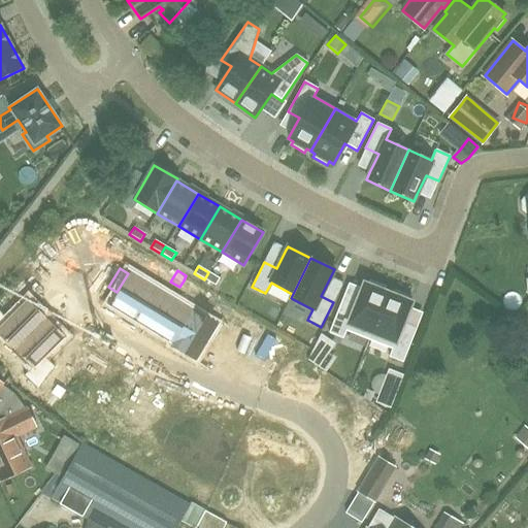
[(117,292),(108,304),(131,318),(151,286),(128,271),(128,273),(117,292)]
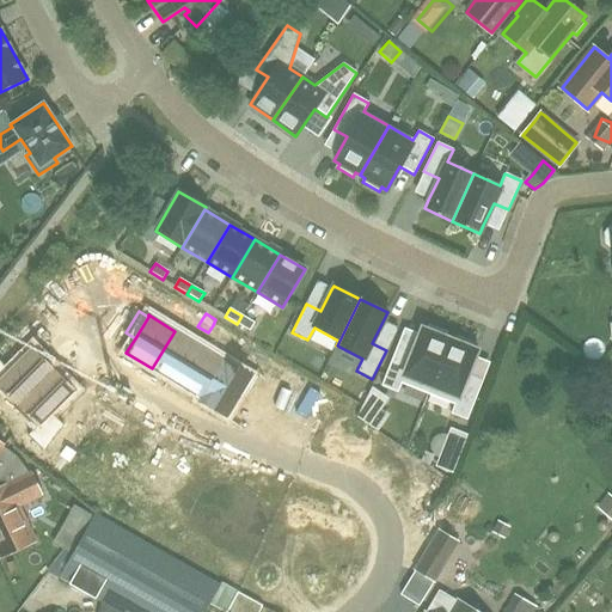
[(255,323),(242,316),(237,324),(250,331),(255,323)]
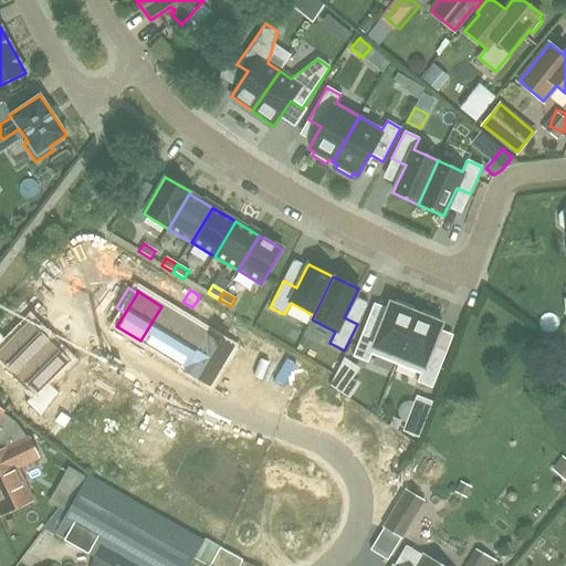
[(380,326),(367,321),(353,357),(367,363),(370,355),(395,365),(416,313),(411,312),(412,307),(396,301),(395,305),(389,303),(387,310),(380,326)]
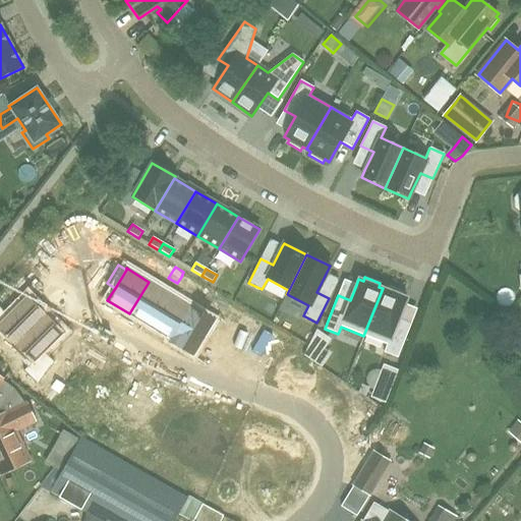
[(149,282),(129,313),(151,327),(170,294),(149,282)]
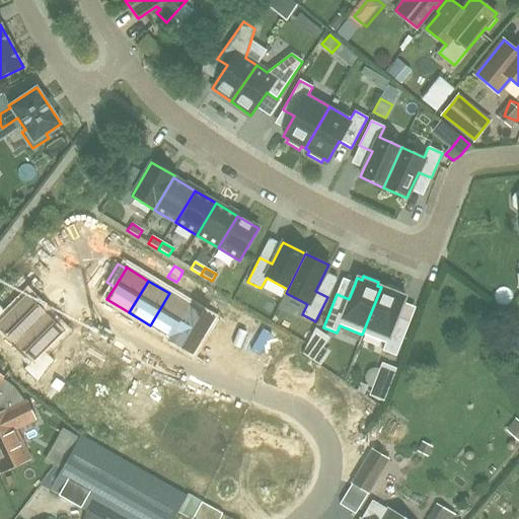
[(197,295),(202,288),(191,282),(187,289),(197,295)]
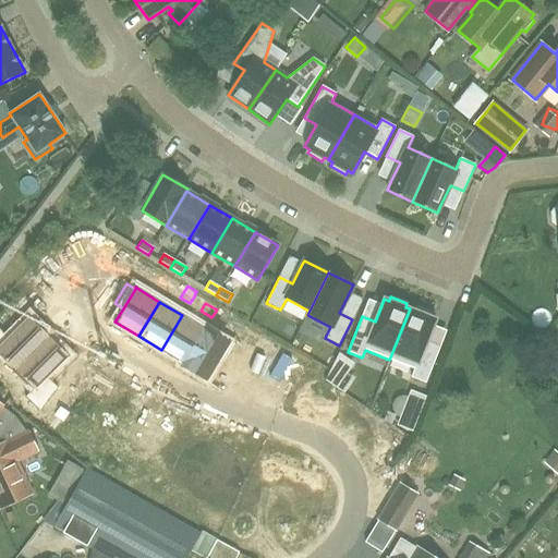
[(414,311),(410,308),(389,360),(414,370),(411,377),(425,384),(439,348),(426,342),(433,326),(435,319),(431,317),(432,313),(415,306),(414,311)]
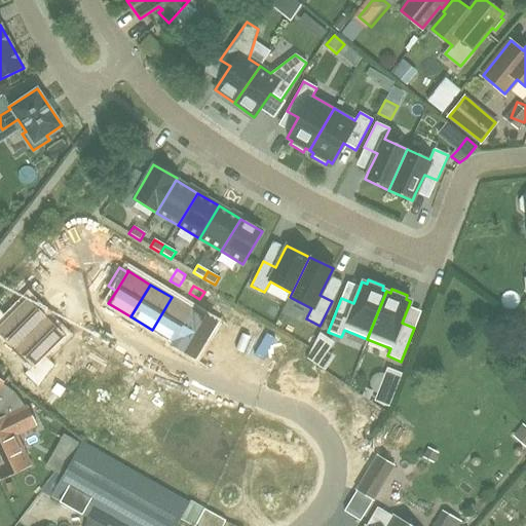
[(172,297),(152,330),(173,342),(174,342),(193,310),(172,297)]
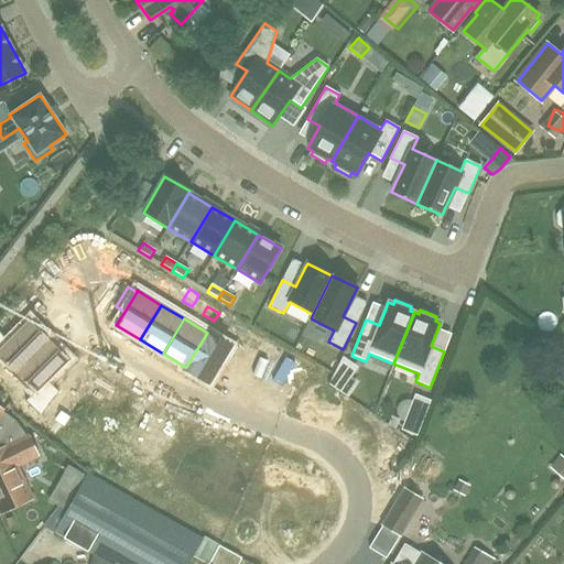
[(0,334),(0,366),(12,378),(15,375),(50,340),(30,321),(22,328),(8,342),(0,334)]
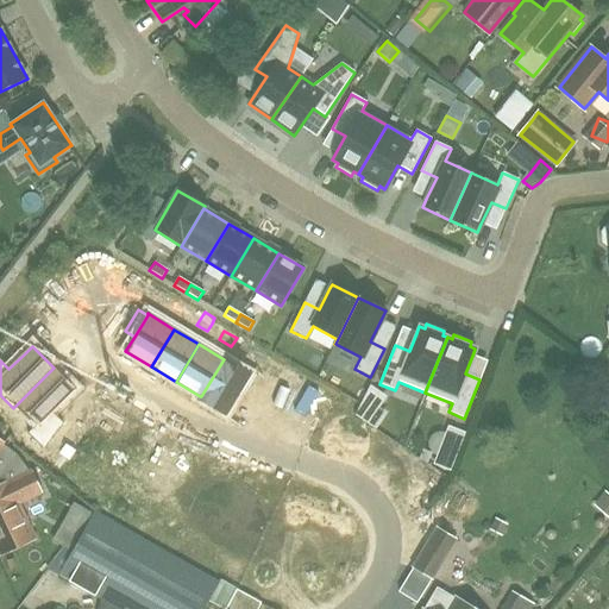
[(200,396),(199,399),(225,415),(250,375),(224,359),(201,396),(200,396)]
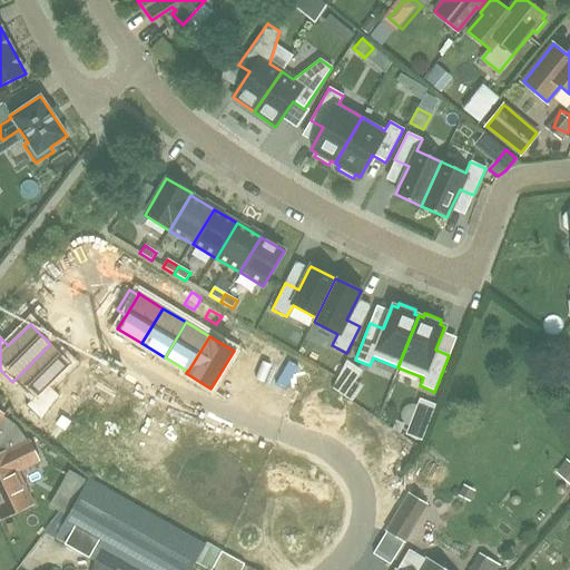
[(50,344),(16,379),(35,396),(26,405),(40,420),(58,395),(48,385),(70,363),(50,344)]
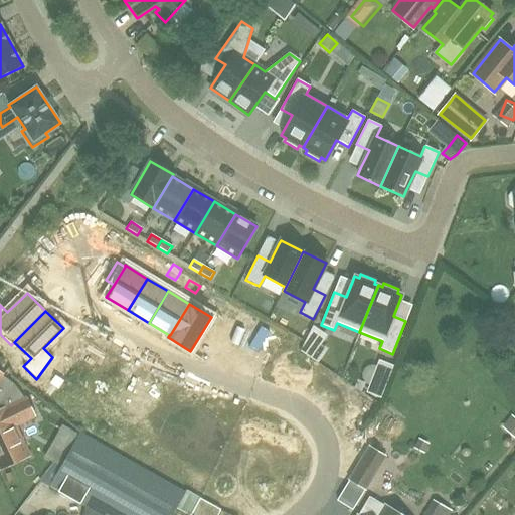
[(36,379),(31,386),(44,396),(61,384),(70,391),(98,356),(78,342),(65,361),(55,354),(53,356),(52,357),(36,379)]
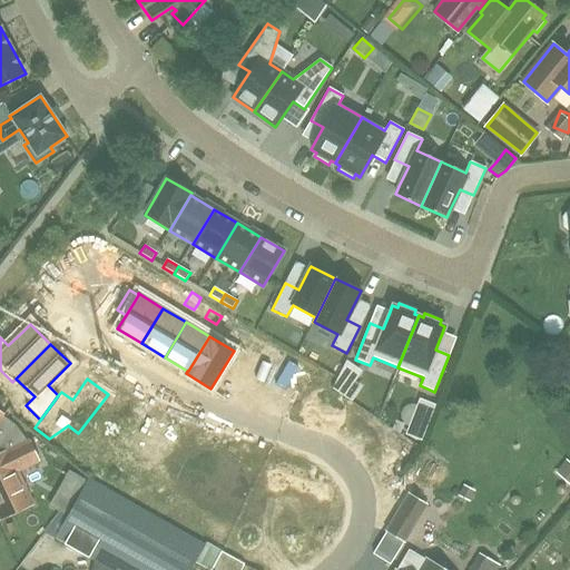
[(108,394),(78,433),(89,442),(81,462),(97,473),(124,438),(112,430),(128,409),(108,394)]
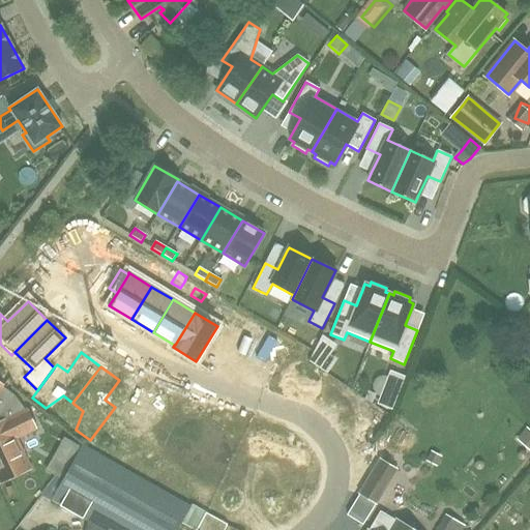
[(378,389),(386,391),(384,404),(402,408),(408,375),(382,370),(378,389)]
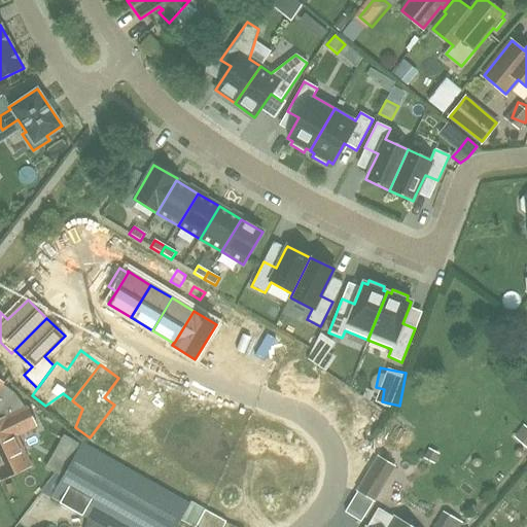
[(138,387),(120,431),(151,443),(169,399),(138,387)]
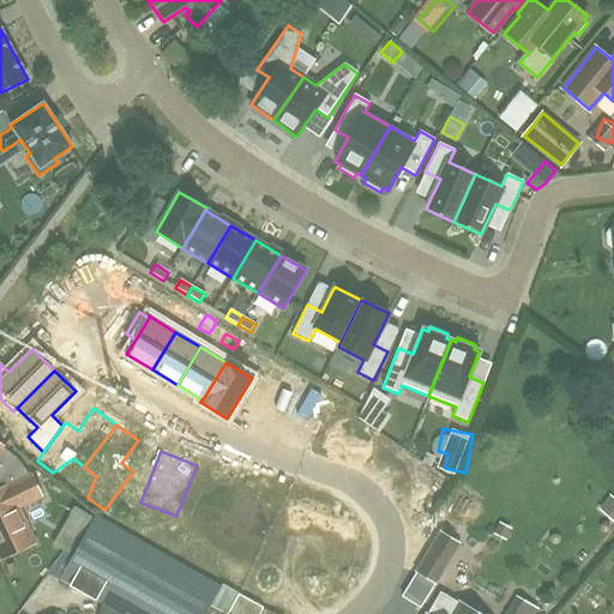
[(197,465),(176,516),(212,530),(232,479),(197,465)]
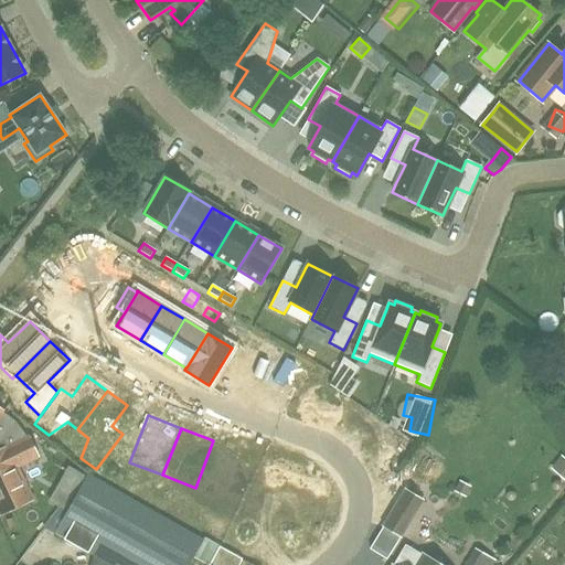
[(29,438),(6,449),(6,448),(0,450),(0,513),(0,514),(30,500),(14,467),(36,456),(29,438)]
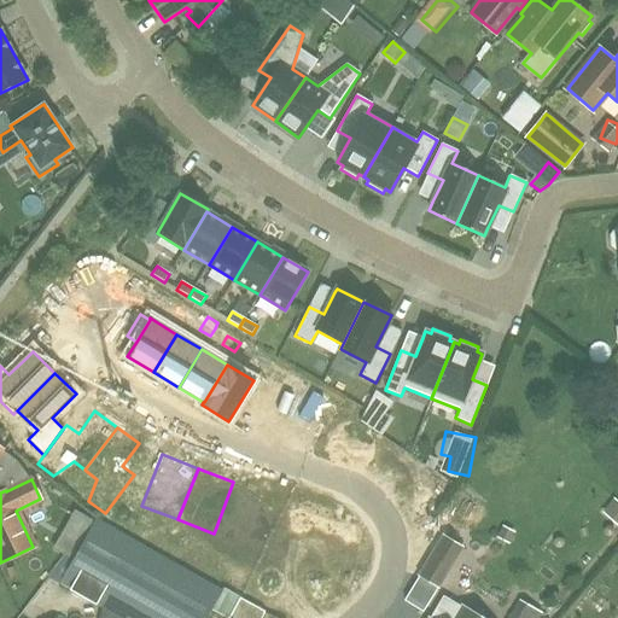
[(233,482),(214,534),(250,547),(269,496),(233,482)]
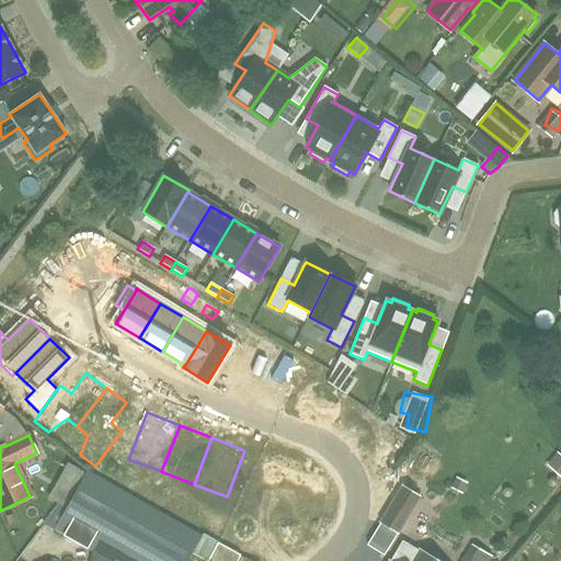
[(109,458),(103,465),(114,473),(118,466),(109,458)]
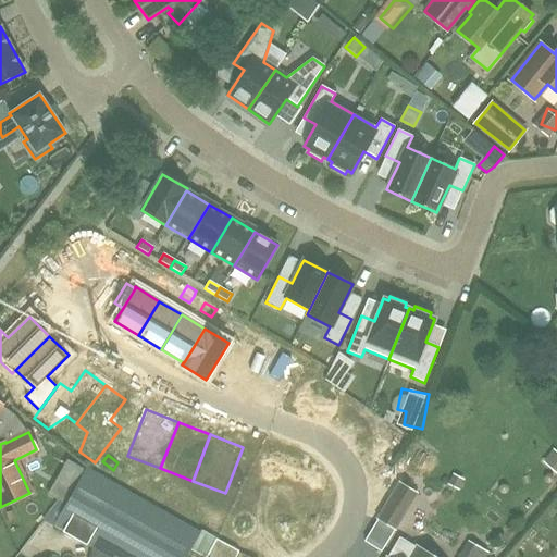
[(247,470),(233,494),(247,503),(250,497),(272,510),(297,471),(293,468),(295,465),(280,456),(277,459),(273,457),(260,478),(247,470)]
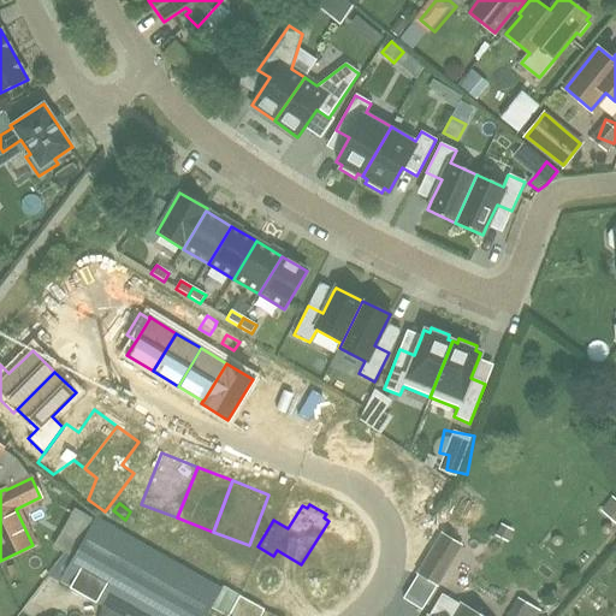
[(113,510),(106,520),(119,527),(125,520),(113,510)]
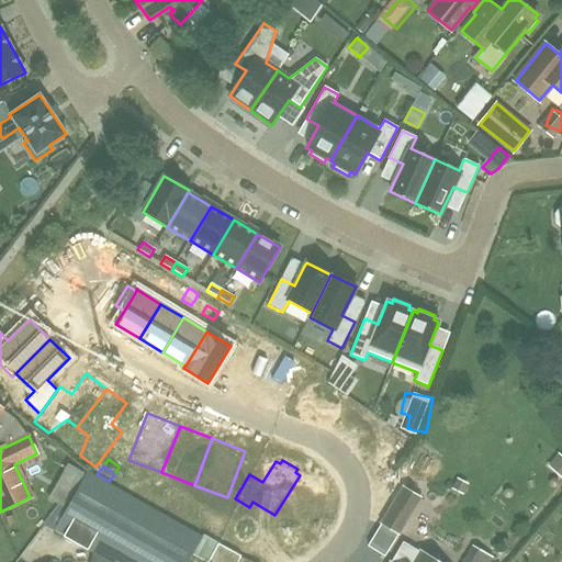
[(57,505),(43,525),(45,527),(54,531),(55,530),(94,552),(91,561),(187,561),(192,554),(201,538),(152,509),(125,495),(87,473),(66,510),(57,505)]
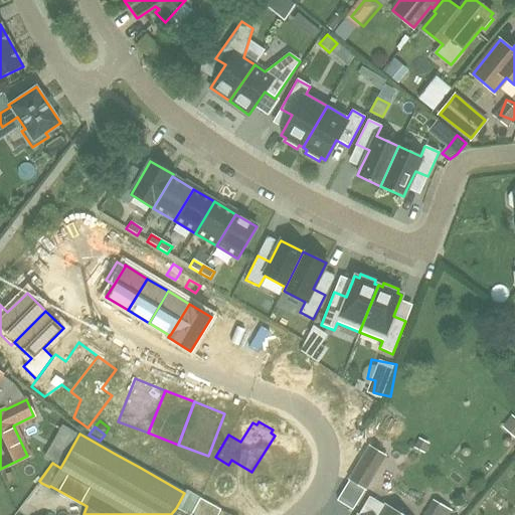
[(369,448),(349,481),(364,490),(384,456),(369,448)]
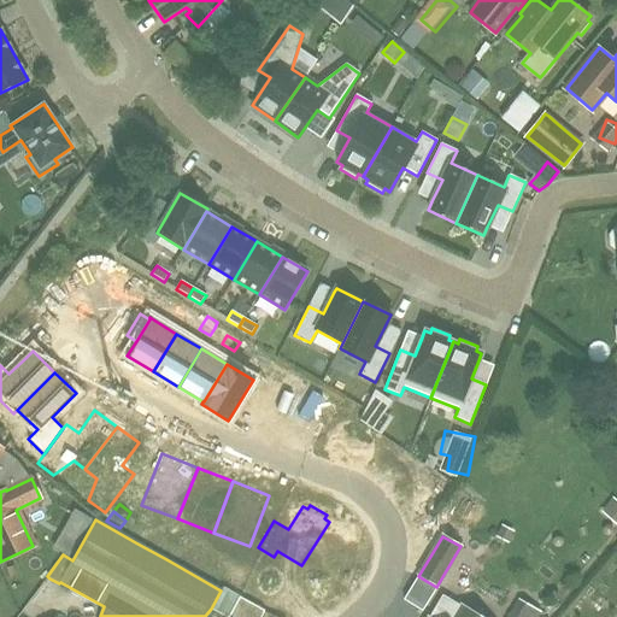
[(188,544),(181,556),(189,560),(197,547),(188,544)]
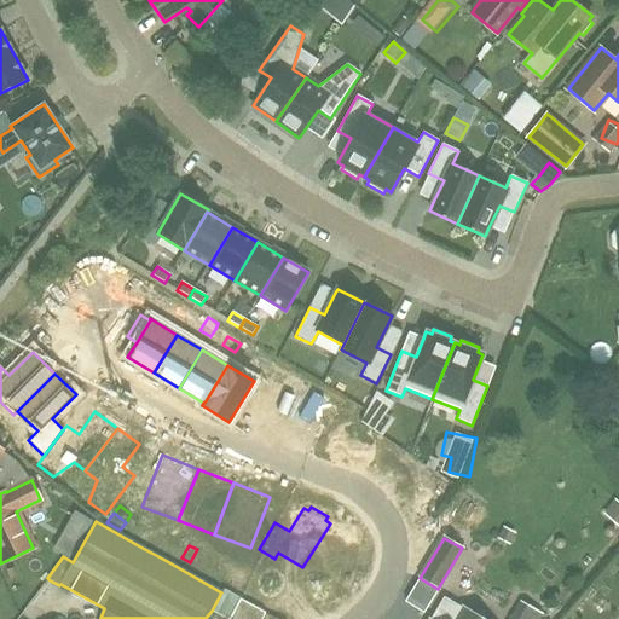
[(197,549),(190,562),(201,568),(206,554),(197,549)]
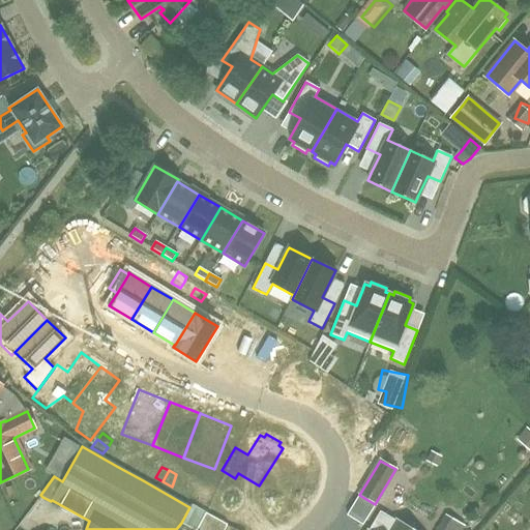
[(188,481),(182,493),(189,497),(196,486),(188,481)]
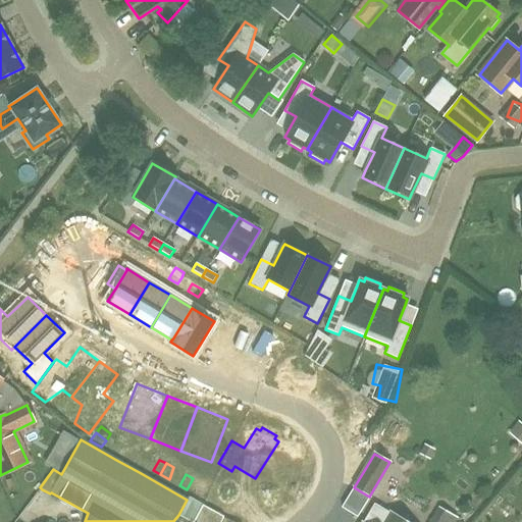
[(193,478),(187,489),(194,493),(201,482),(193,478)]
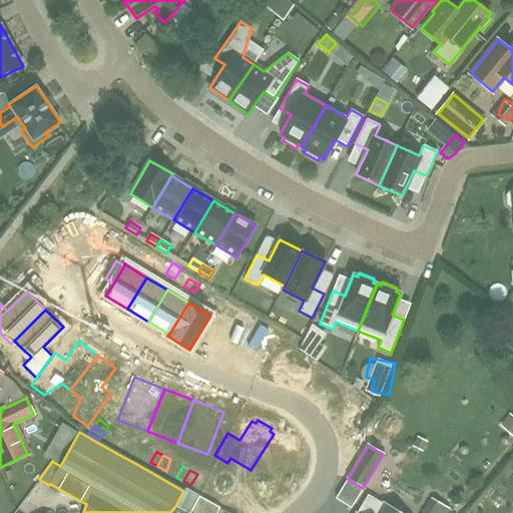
[(200,479),(193,490),(201,496),(208,484),(200,479)]
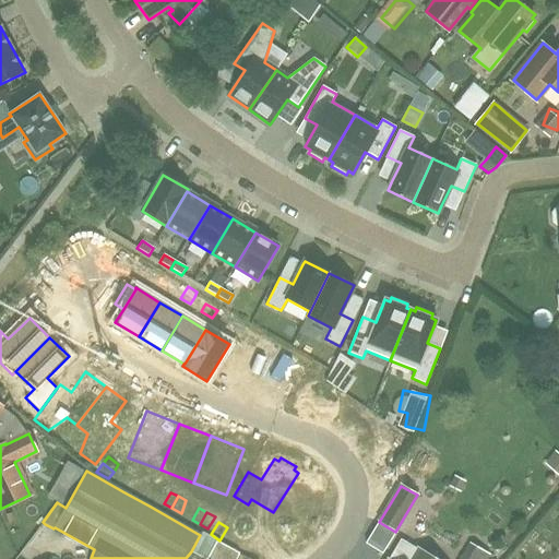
[(432,558),(418,550),(401,539),(389,558),(432,558)]
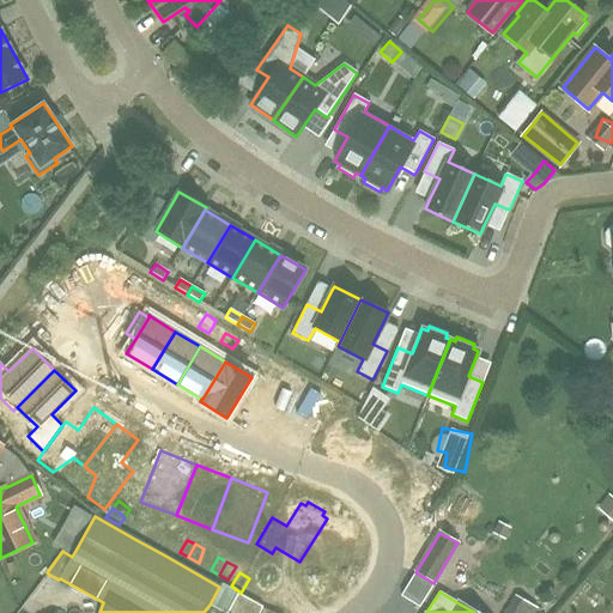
[(236,593),(224,612),(259,612),(262,607),(246,598),(236,593)]
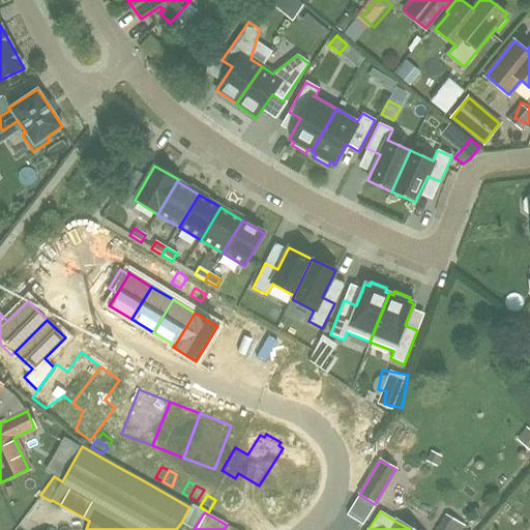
[(444,514),(435,529),(462,529),(464,527),(444,514)]
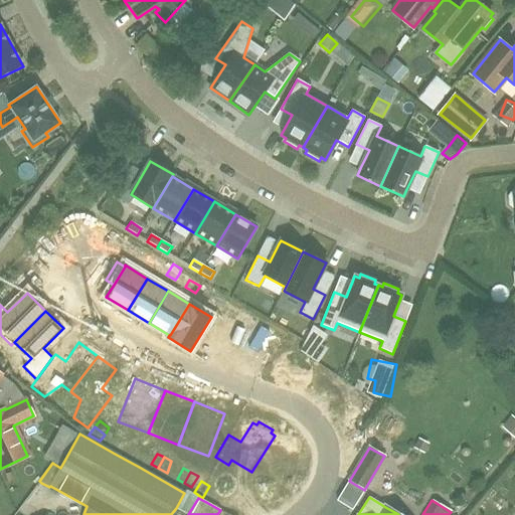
[(259,514),(234,501),(228,511),(234,514),(259,514)]
